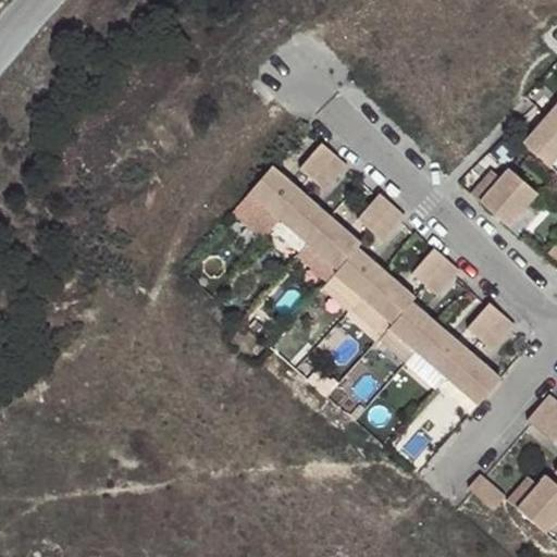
[(556,106),(523,145),(551,168),(556,159),(556,106)]
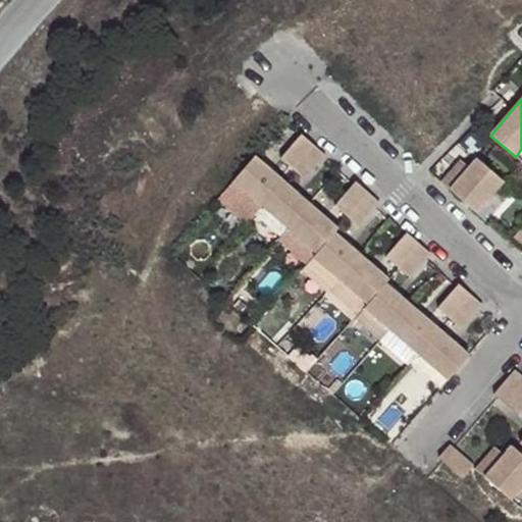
[(302,135),(280,159),(305,180),(326,155),(302,135)]
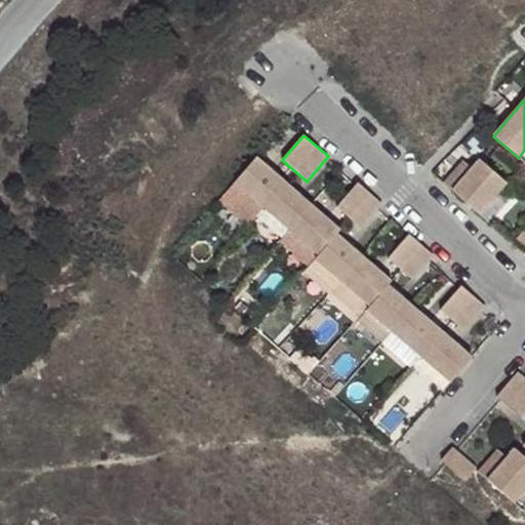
[(257,157),(235,183),(319,254),(336,234),(340,230),(257,157)]
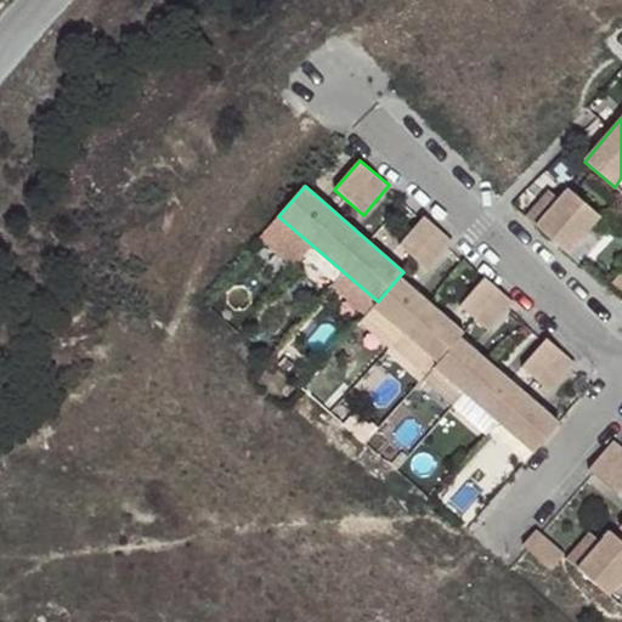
[(559,199),(536,226),(569,254),(600,216),(570,187),(559,199)]
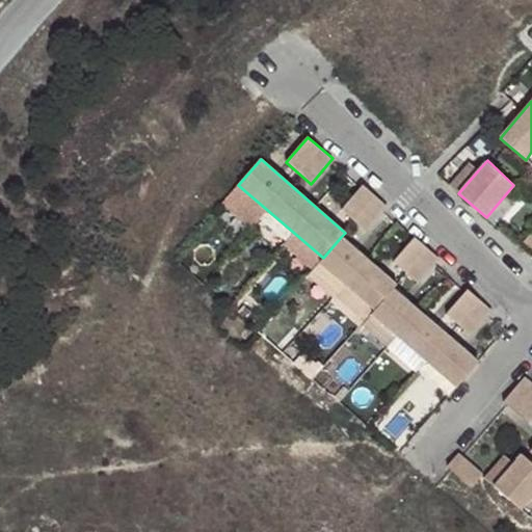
[(449,186),(458,193),(478,170),(470,162),(449,186)]
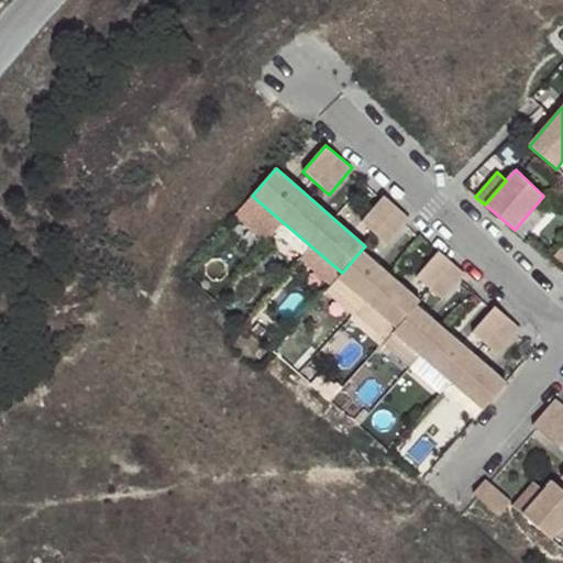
[(385,196),(362,222),(387,245),(410,218),(385,196)]
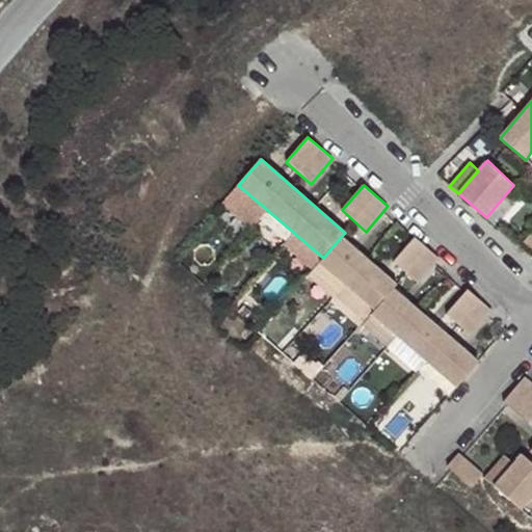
[(341,237),(323,258),(320,262),(375,311),(394,289),(397,285),(341,237)]
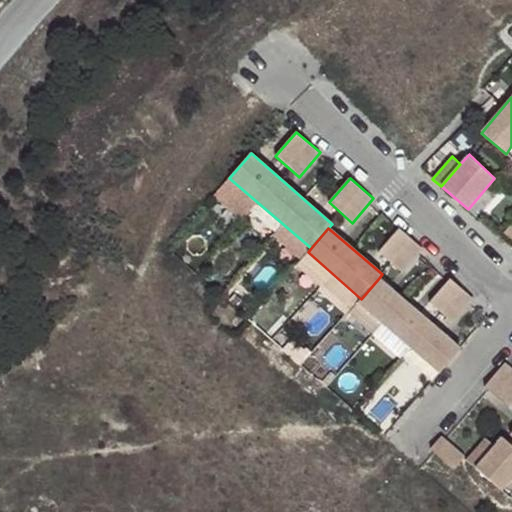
[(400,228),(378,252),(402,272),(423,249),(400,228)]
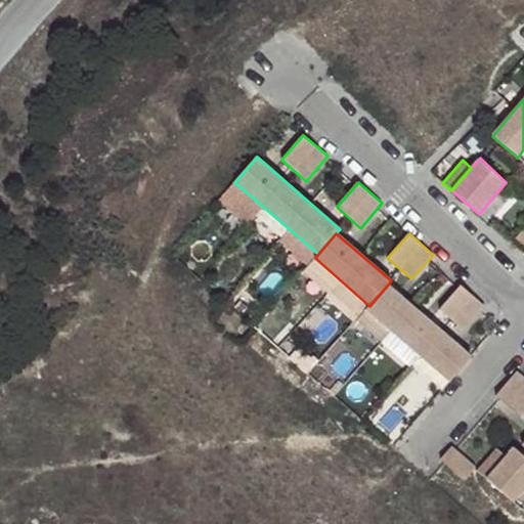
[(388,285),(369,306),(366,309),(450,382),(472,357),(388,285)]
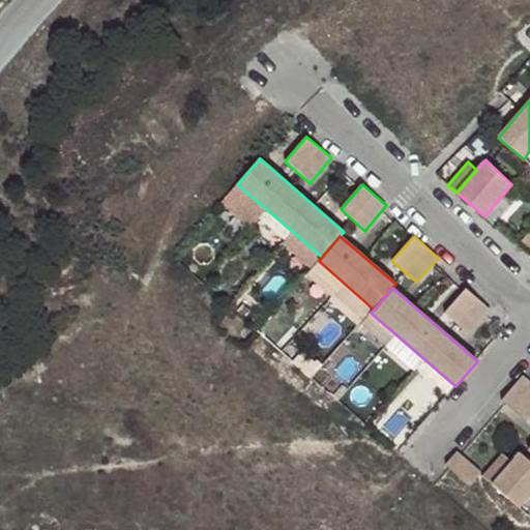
[(467,288),(445,314),(469,334),(491,310),(467,288)]
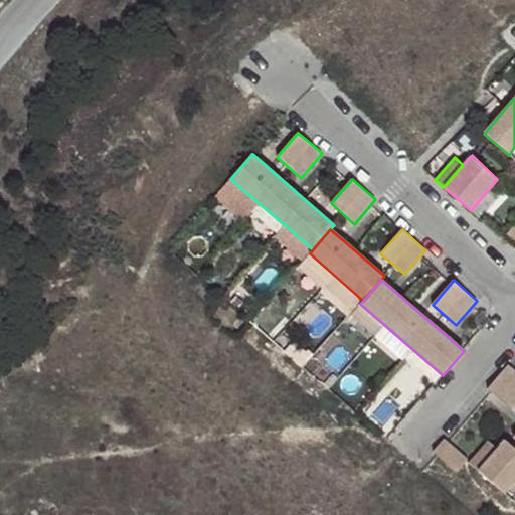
[(514,371),(508,365),(487,389),(511,410),(514,405),(514,371)]
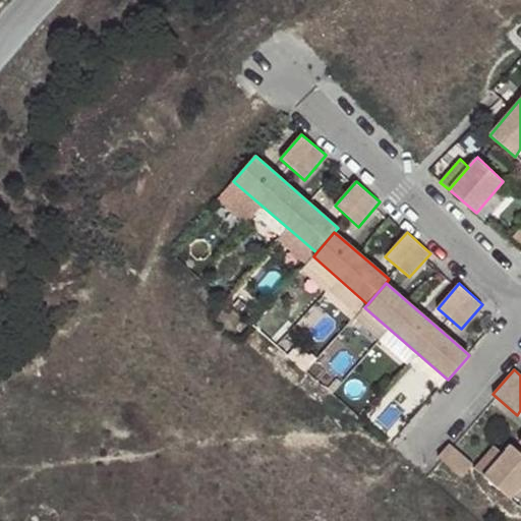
[(503,453),(482,475),(510,499),(520,486),(520,451),(512,443),(503,453)]
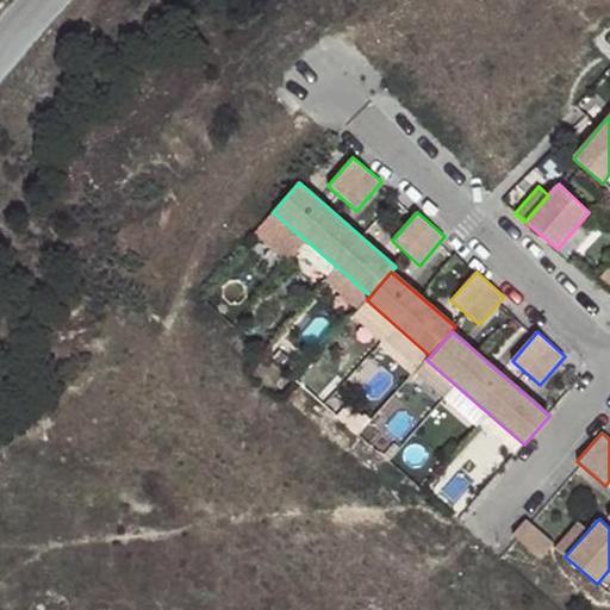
[(527,520),(512,535),(542,560),(554,545),(527,520)]
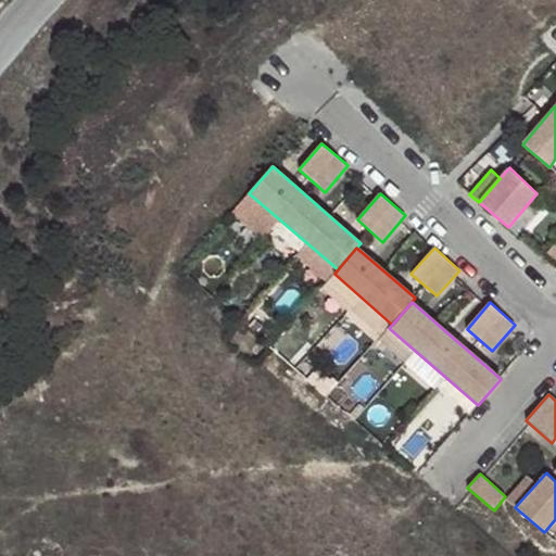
[(506,500),(515,507),(536,483),(527,476),(506,500)]
